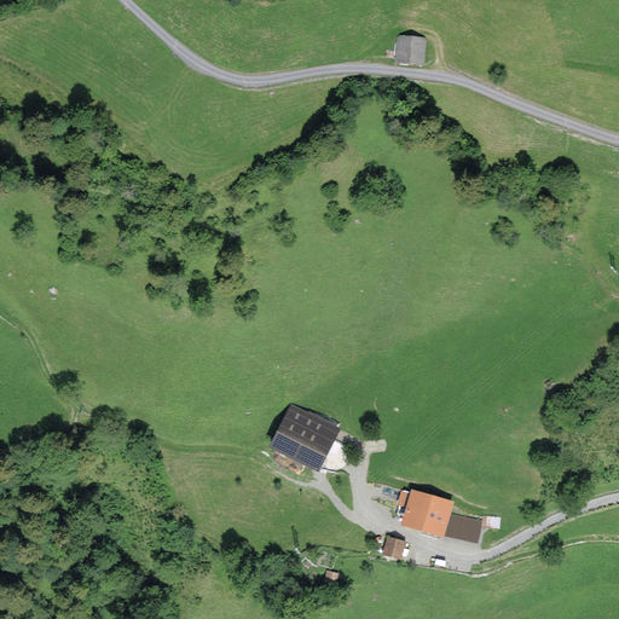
[(427,39),(398,36),(397,63),(426,65),(427,39)]
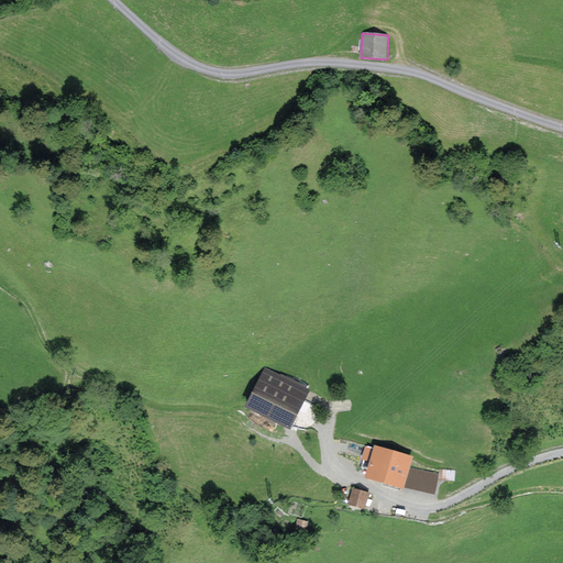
[(309,389),(264,367),(245,406),(289,428),(309,389)]
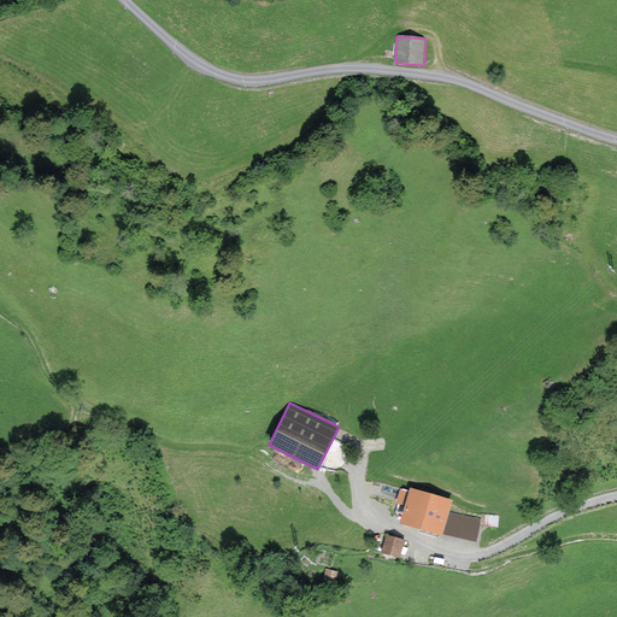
[(447,501),(412,492),(411,498),(405,522),(440,532),(445,511),(447,501)]
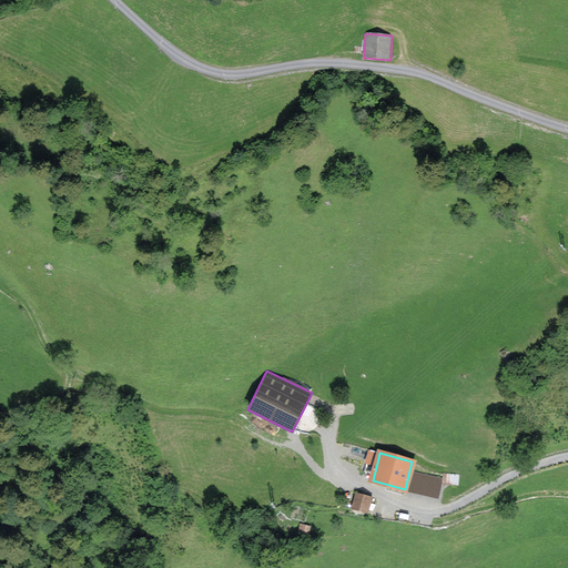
[(443,478),(409,470),(405,489),(437,497),(443,478)]
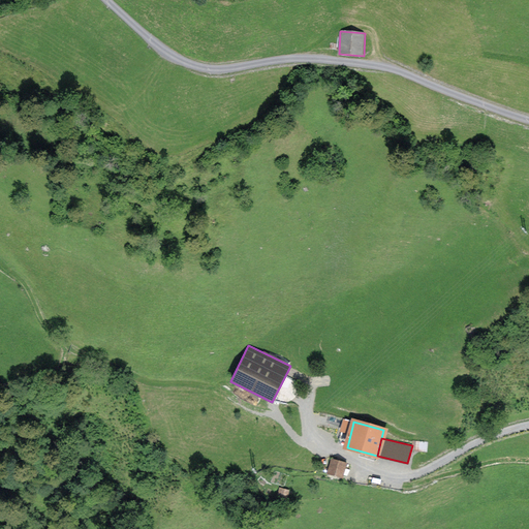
[(413,441),(412,449),(426,450),(427,442),(413,441)]
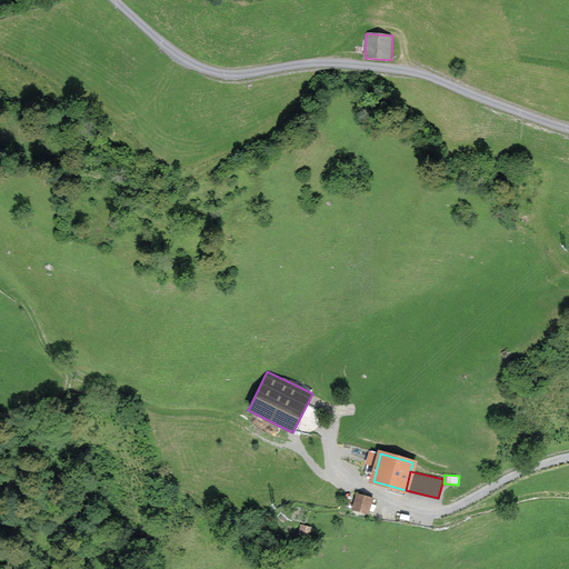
[(372,499),(357,496),(353,509),(368,513),(372,499)]
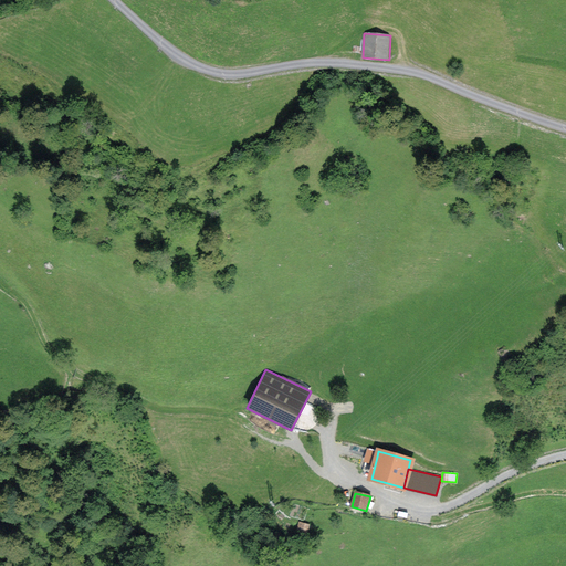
All buildings are outlined.
